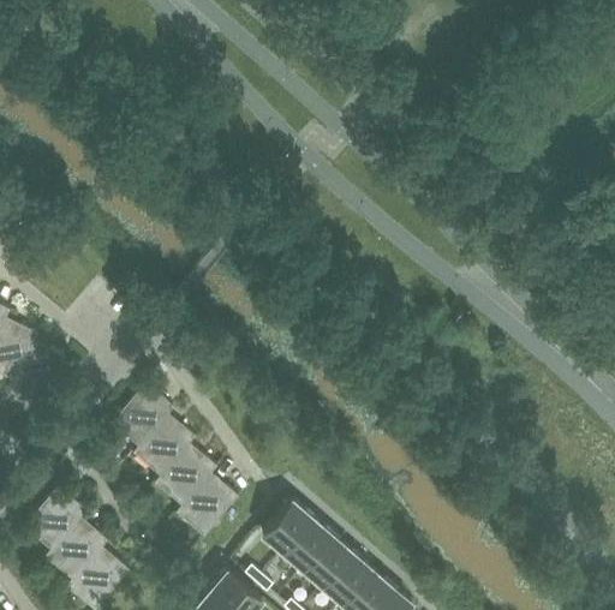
[(7,389),(9,389),(35,334),(22,327),(18,333),(1,324),(9,311),(7,311),(0,326),(0,374),(3,369),(15,375),(7,389)]
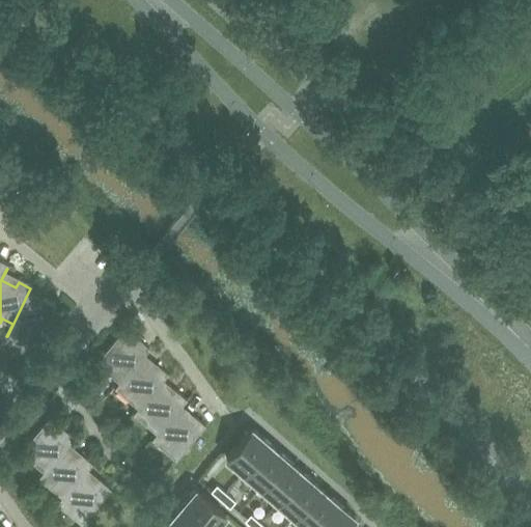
[(37,344),(55,309),(43,303),(40,307),(25,300),(31,288),(30,288),(7,336),(24,344),(26,339),(37,344)]
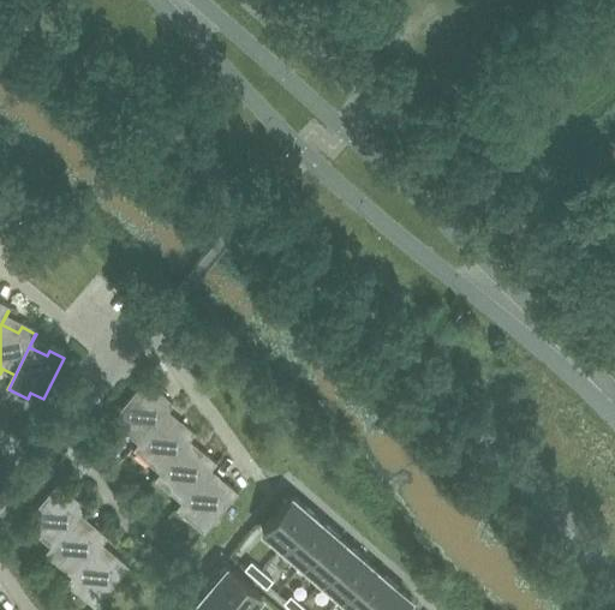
[(131,454),(132,454),(172,407),(160,396),(156,401),(141,389),(111,424),(127,438),(131,434),(142,442),(131,454)]
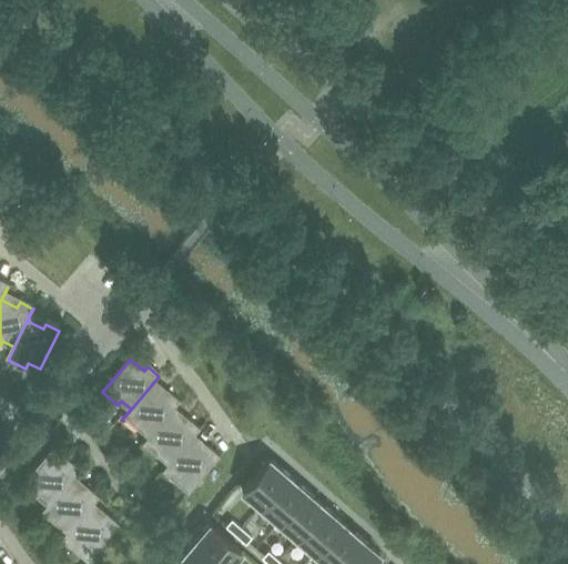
[(141,447),(142,447),(179,403),(168,394),(164,399),(151,388),(160,376),(159,376),(122,420),(138,433),(141,429),(151,436),(141,447)]
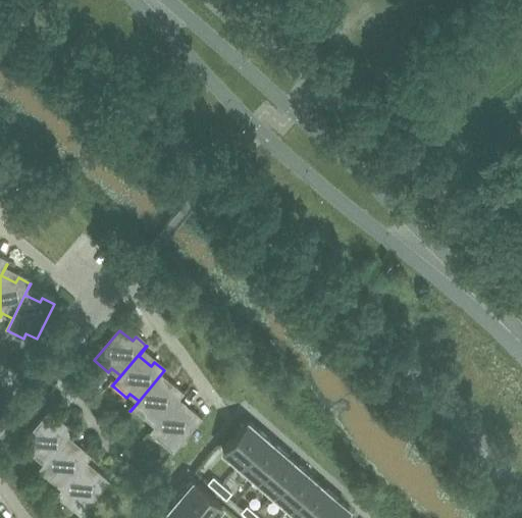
[(149,435),(183,396),(172,387),(169,391),(156,380),(164,371),(164,370),(131,411),(145,422),(148,418),(157,425),(149,435)]
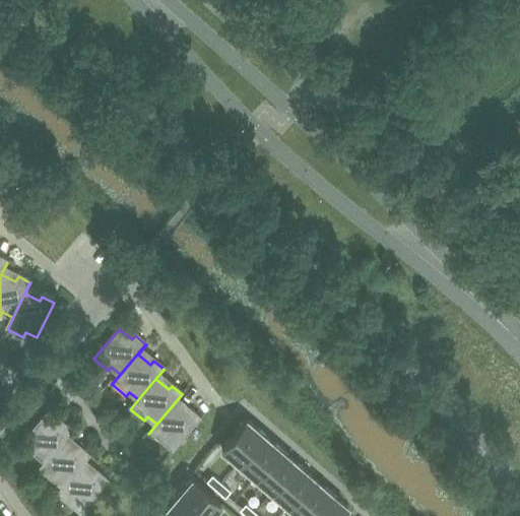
[(182,394),(148,434),(161,446),(166,441),(176,449),(200,420),(190,411),(186,414),(174,404),(182,395),(182,394)]
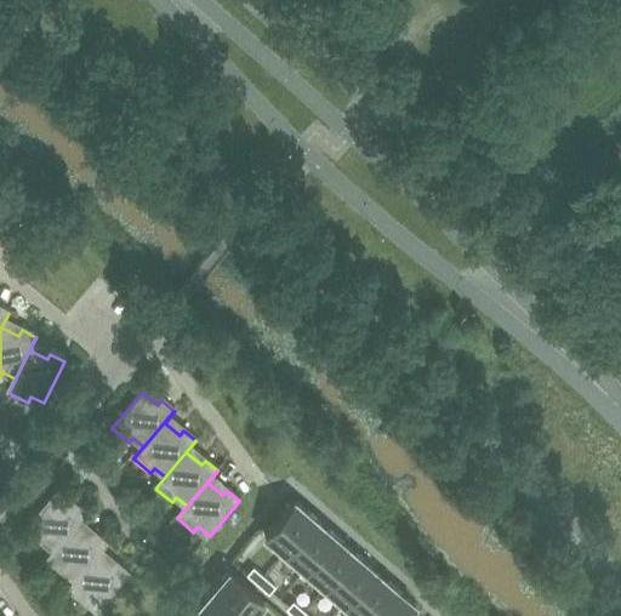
[(68,509),(52,496),(22,531),(39,546),(44,541),(53,549),(44,562),(85,515),(72,505),(68,509)]
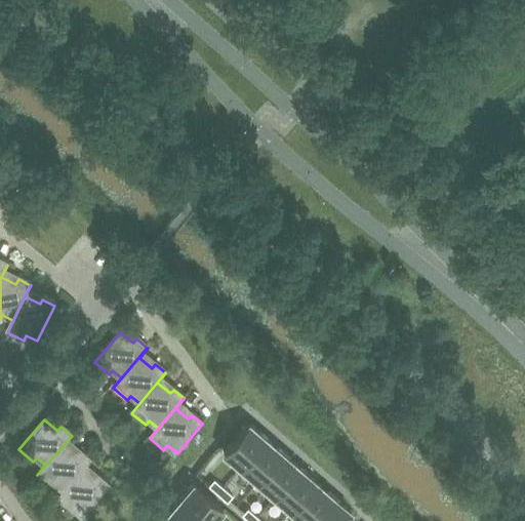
[(223,455),(240,471),(266,441),(248,426),(223,455)]
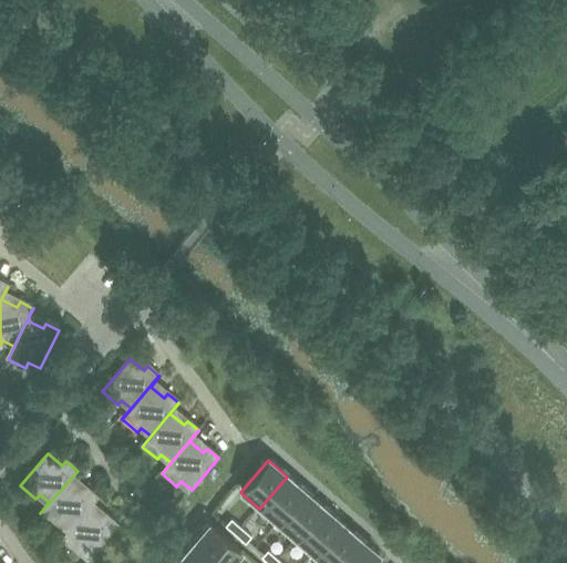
[(78,471),(40,513),(55,526),(59,522),(68,530),(59,541),(60,542),(96,498),(85,488),(82,492),(69,481),(78,471)]
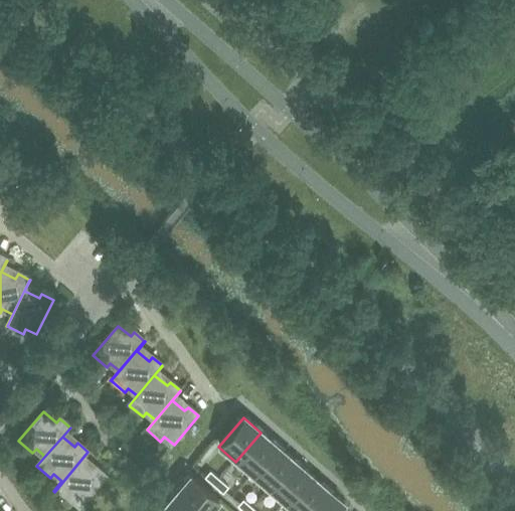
[(278,447),(261,433),(235,462),(252,476),(278,447)]
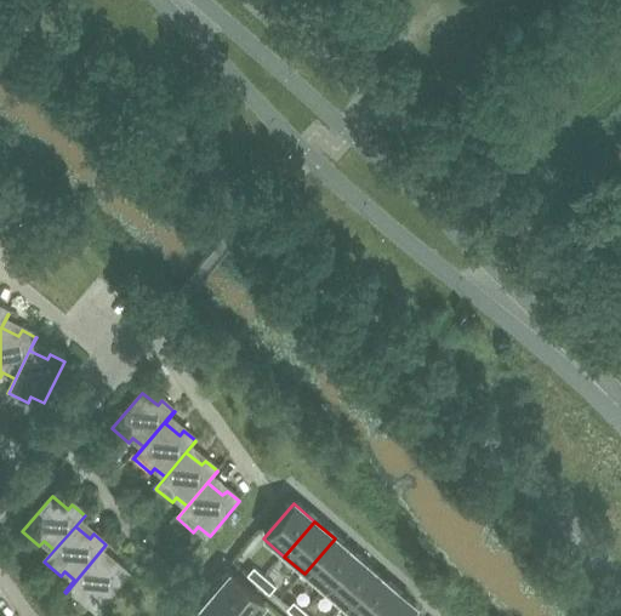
[(305,574),(324,591),(354,555),(335,539),(305,574)]
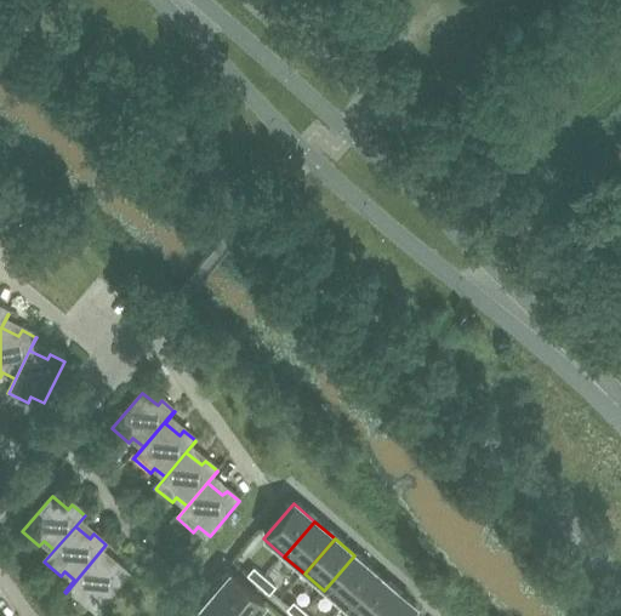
[(106,545),(66,593),(81,606),(86,602),(97,611),(127,576),(115,565),(112,570),(97,557),(107,546),(106,545)]
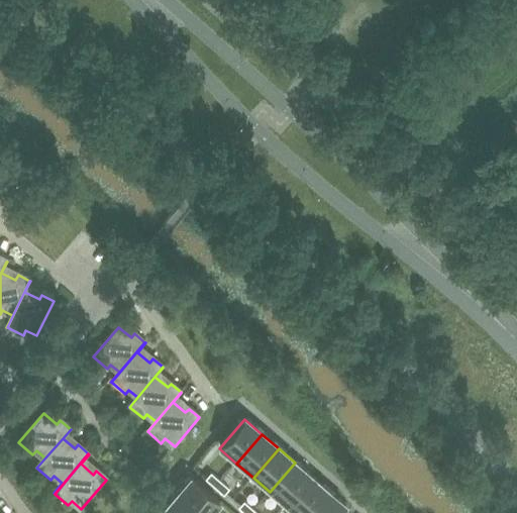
[(270,492),(286,506),(311,477),(295,463),(270,492)]
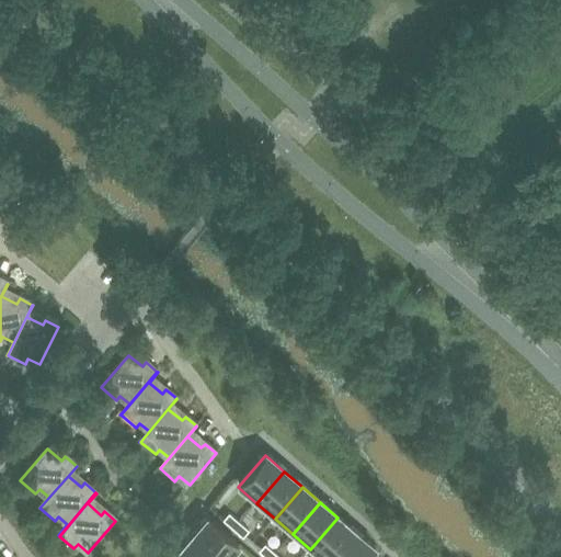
[(222,523),(232,532),(238,524),(228,515),(222,523)]
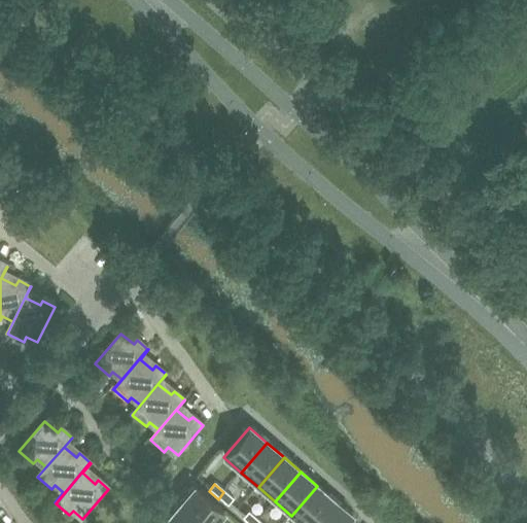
[(291,516),(300,522),(315,522),(335,500),(317,486),(291,516)]
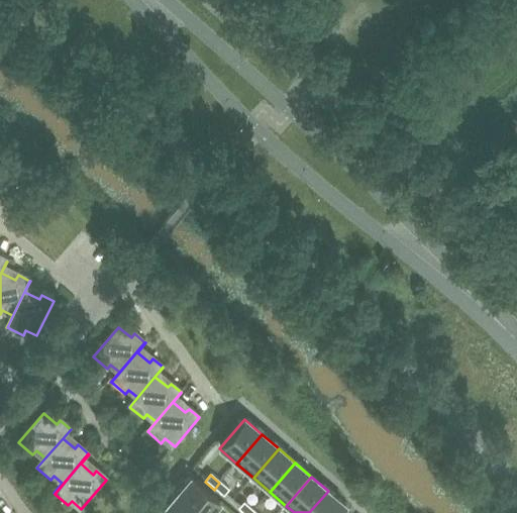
[(176,496),(195,512),(211,512),(219,503),(190,479),(176,496)]
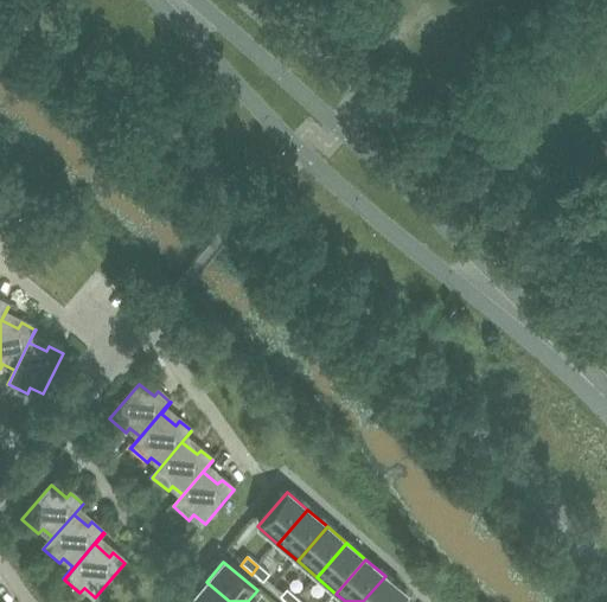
[(269,576),(257,567),(251,575),(262,583),(269,576)]
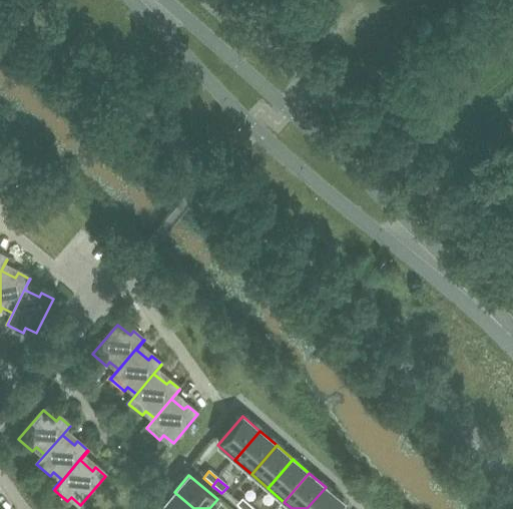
[(337,508),(343,502),(326,487),(307,508),(337,508)]
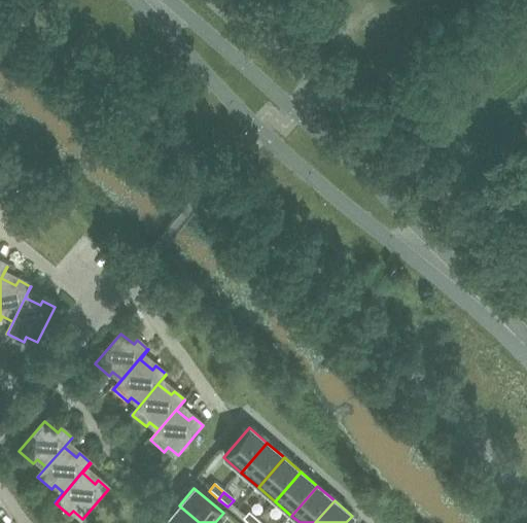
[(199,522),(179,506),(164,522),(199,522)]
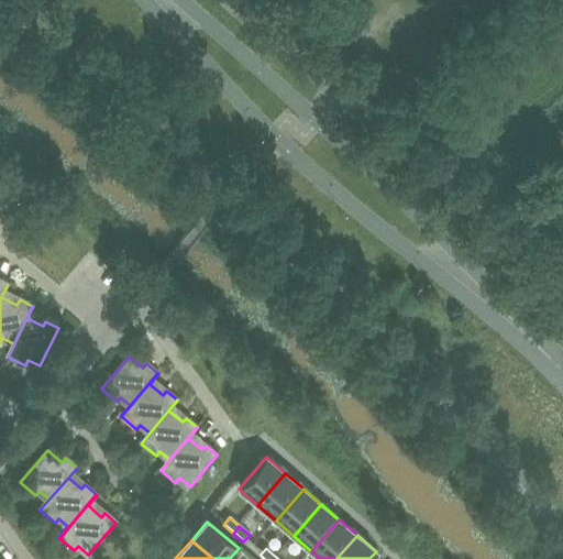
[(260,556),(262,558),(275,558),(265,549),(260,556)]
